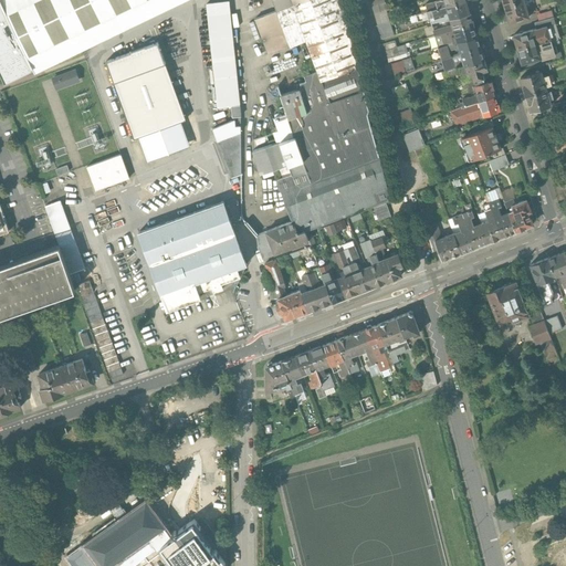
[(0,0),(0,69),(6,81),(32,69),(35,73),(35,72),(186,0),(0,0)]
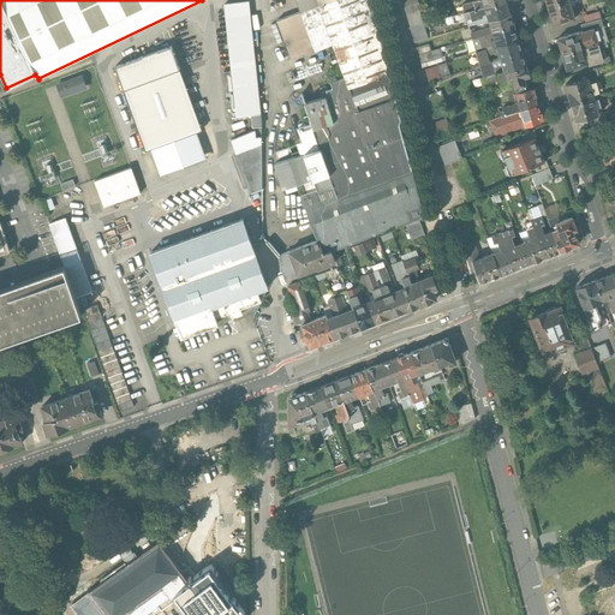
[(370,0),(332,0),(302,11),(316,49),(333,43),(345,77),(302,94),(305,103),(311,124),(298,127),(306,153),(304,154),(317,190),(302,196),(317,240),(327,238),(332,250),(424,215),(413,174),(399,123),(400,119),(370,0)]
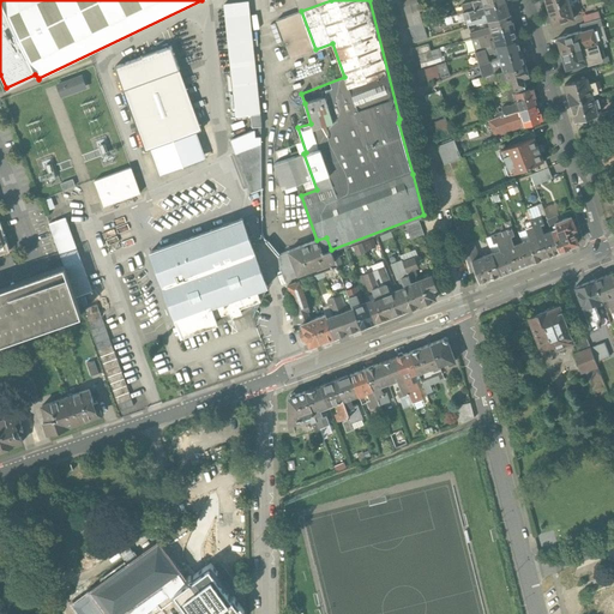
[(505,0),(463,12),(453,16),(455,23),(481,14),(486,11),(488,20),(510,13),(505,0)]
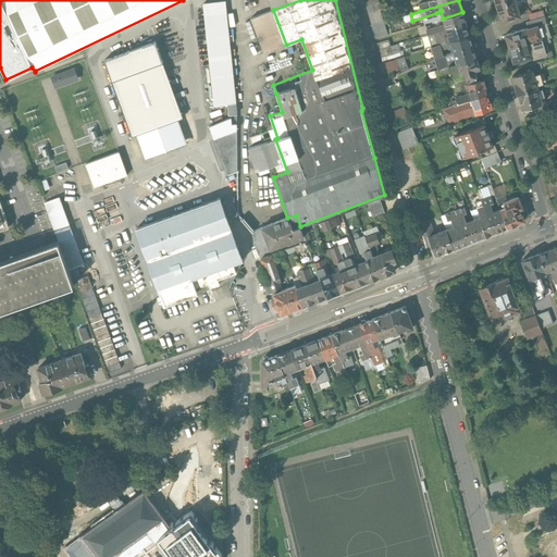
[(432,1),(418,4),(420,11),(458,0),(437,0),(437,1),(432,1)]
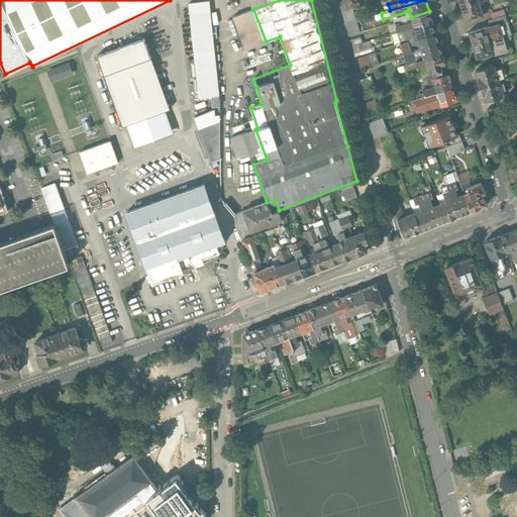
[(477,0),(460,5),(466,21),(483,15),(480,4),(488,2),(486,0),(477,0)]
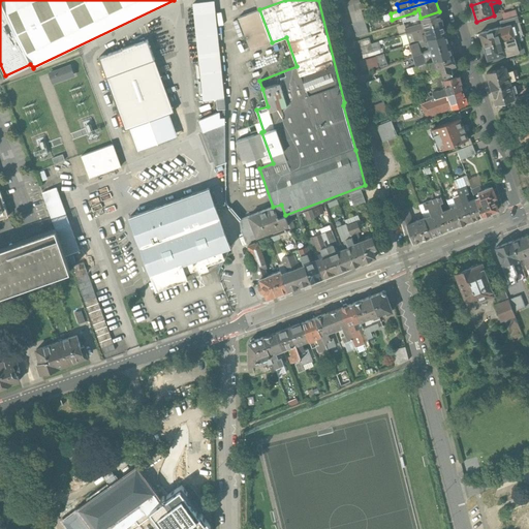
[(215,1),(193,3),(196,35),(217,33),(215,1)]
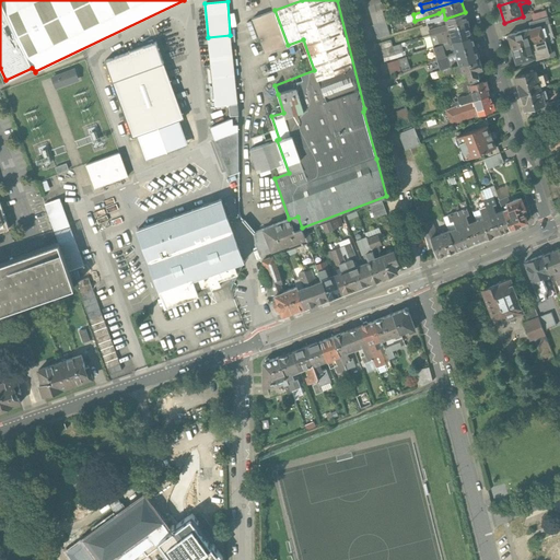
[(387,28),(382,10),(383,10),(381,2),(369,7),(375,32),(387,28)]
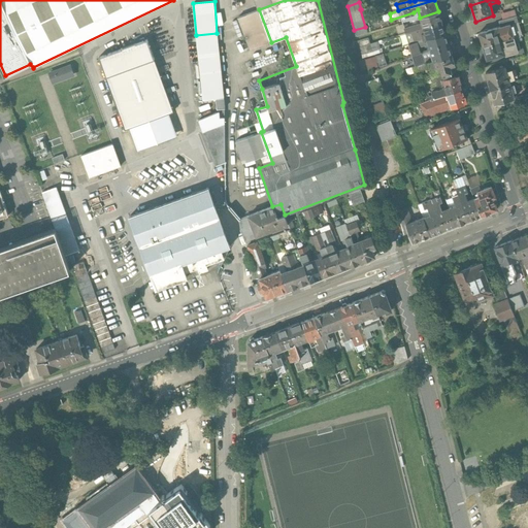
[(250,25),(243,7),(229,9),(234,60),(255,67),(262,54),(251,50),(252,39),(250,25)]
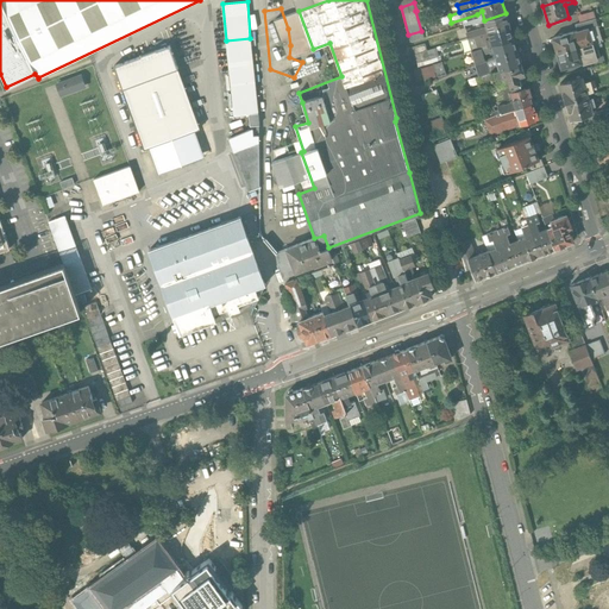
[(506,13),(484,20),(487,26),(465,33),(468,38),(509,26),(506,13)]
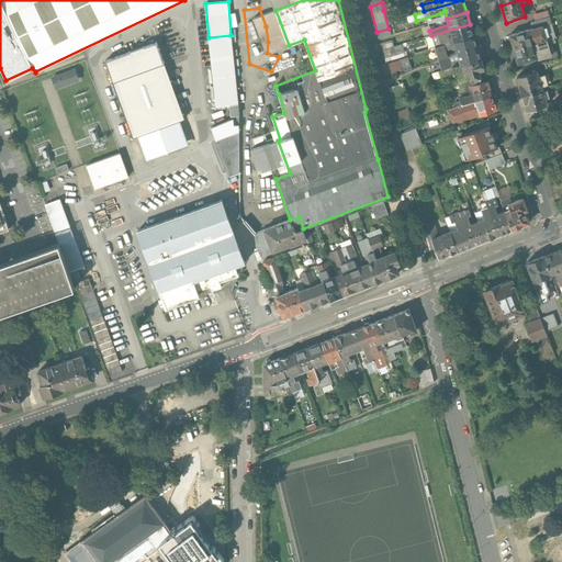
[(549,17),(530,22),(532,29),(542,25),(542,26),(551,24),(549,17)]
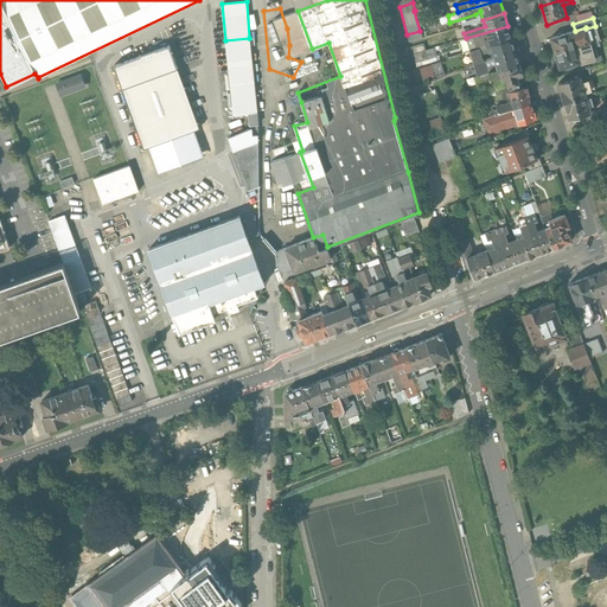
[(508,26),(466,38),(467,45),(485,40),(489,37),(490,45),(511,39),(508,26)]
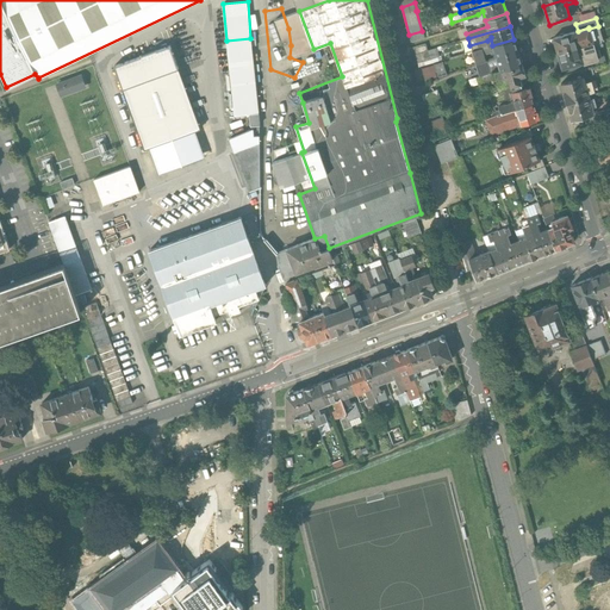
[(578,31),(553,38),(558,53),(578,47),(590,44),(593,43),(589,29),(589,27),(578,31)]
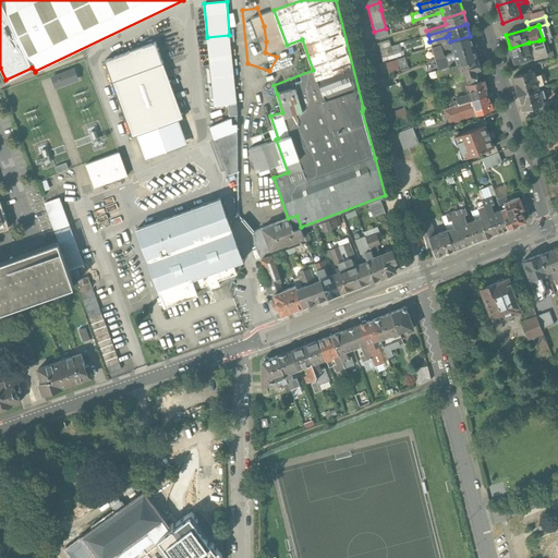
[(429,41),(423,44),(425,49),(433,47),(441,44),(450,41),(449,34),(446,37),(429,41)]
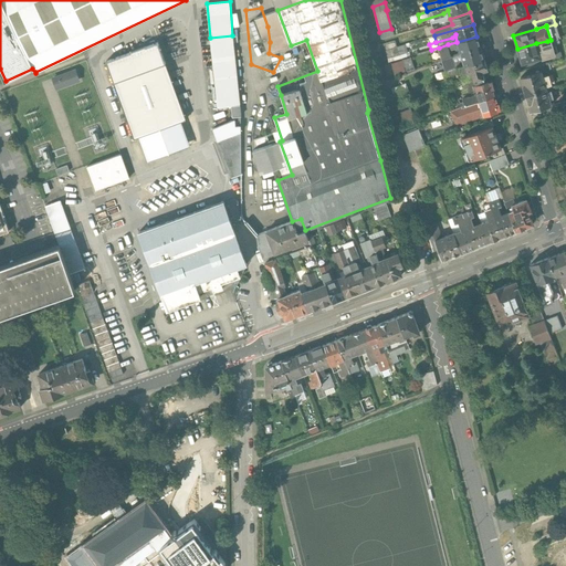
[(232,35),(210,38),(218,107),(228,106),(227,90),(238,87),(232,35)]
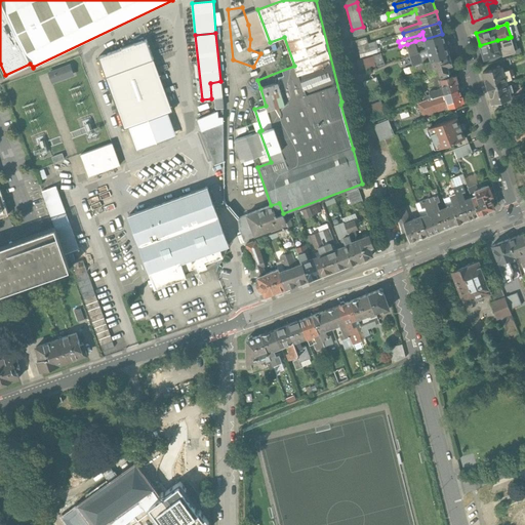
[(423,39),(415,41),(416,46),(426,44),(428,49),(445,44),(442,34),(423,39)]
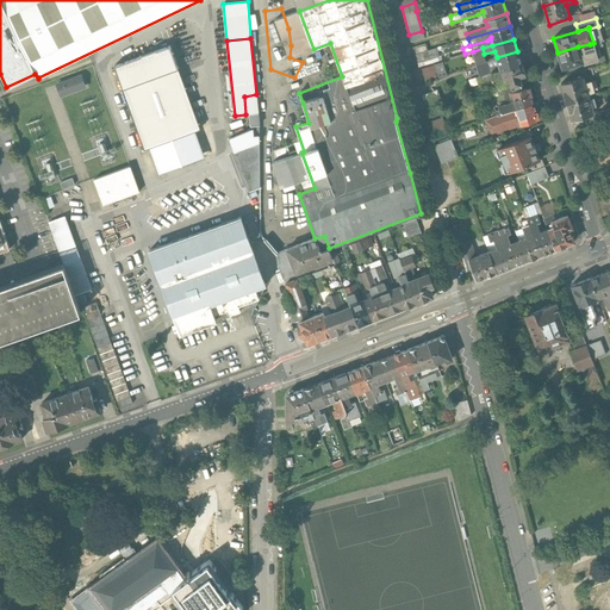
[(578,47),(558,53),(562,68),(583,62),(580,53),(578,47)]
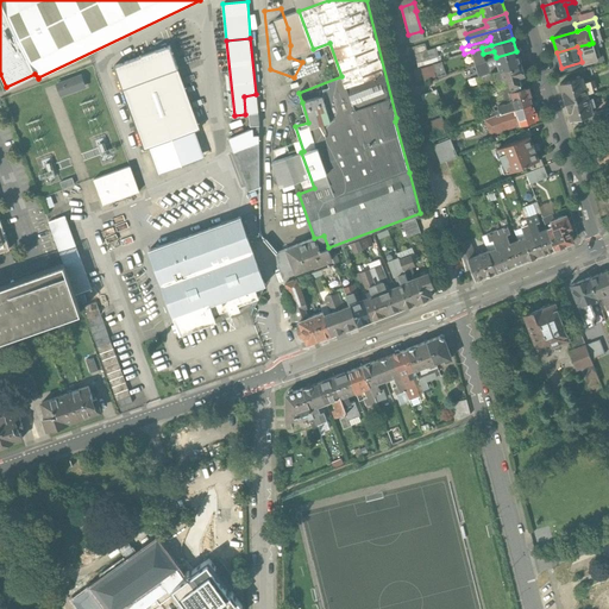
[(482,48),(472,51),(476,63),(485,61),(483,54),(482,48)]
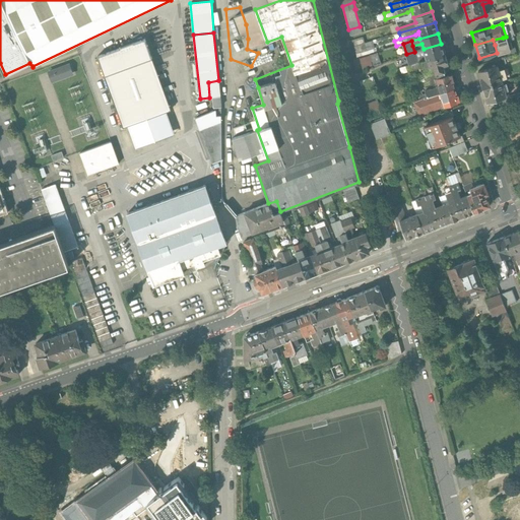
[(441,44),(424,49),(425,54),(415,56),(417,63),(419,62),(444,55),(441,44)]
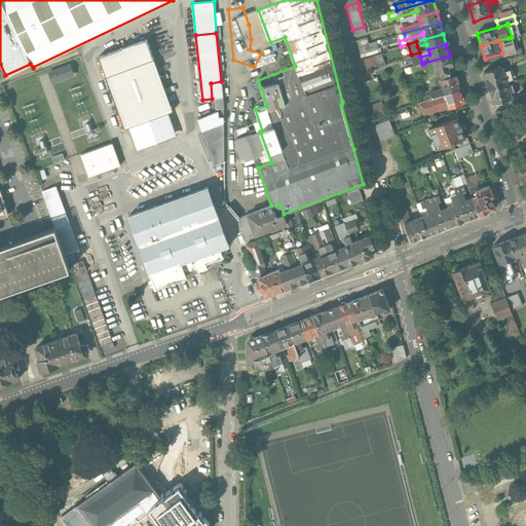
[(419,52),(411,54),(414,66),(422,64),(420,57),(419,52)]
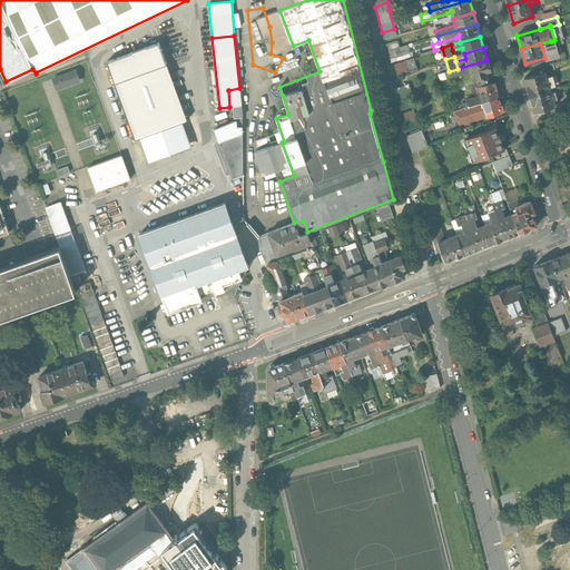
[(125,58),(101,66),(139,168),(163,159),(125,58)]
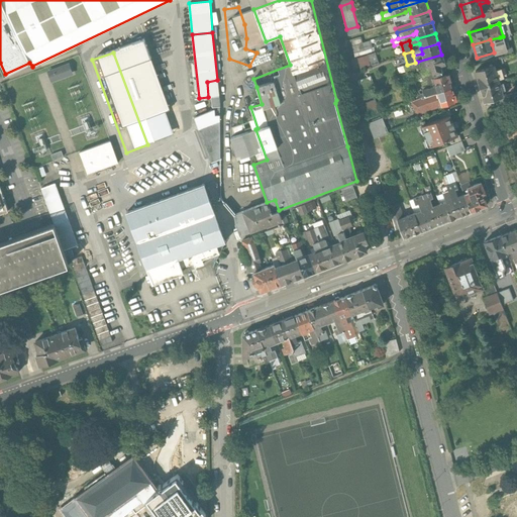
[(441,55),(417,62),(419,67),(422,78),(424,77),(441,72),(443,71),(442,65),(445,64),(443,54),(441,55)]
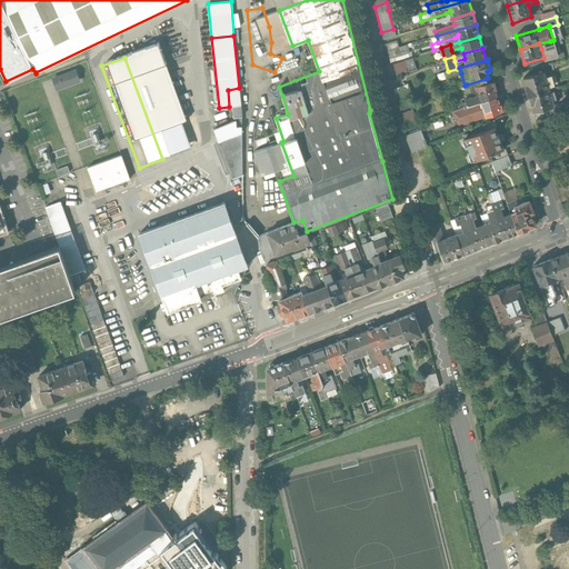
[(405,60),(393,63),(397,75),(408,71),(405,60)]
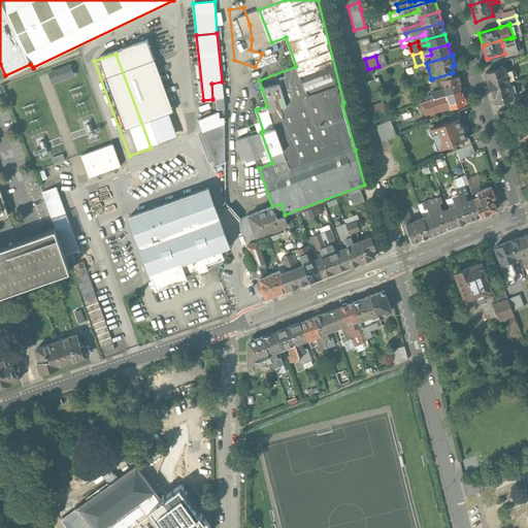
[(416,66),(413,67),(416,75),(417,80),(423,79),(420,71),(428,68),(426,63),(424,64),(416,66)]
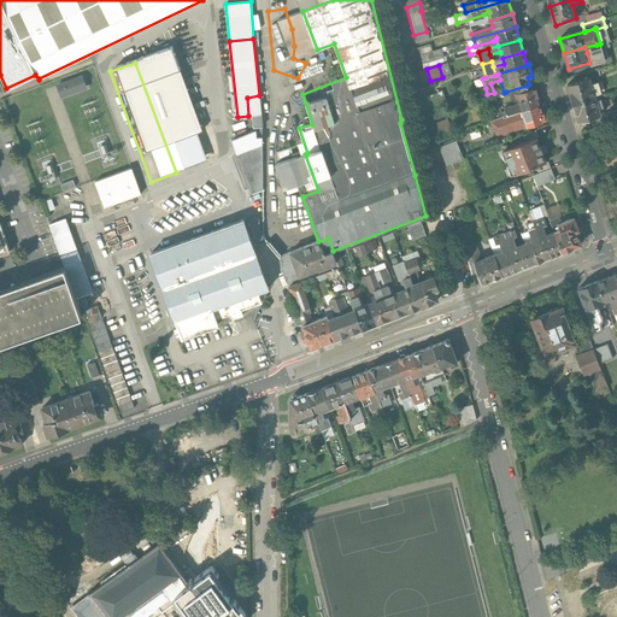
[(82,77),(58,86),(62,97),(86,88),(82,77)]
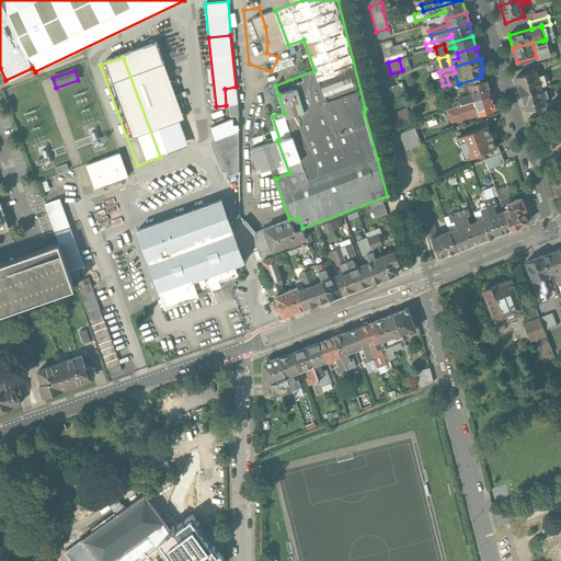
[(536,71),(515,77),(521,93),(541,88),(536,71)]
